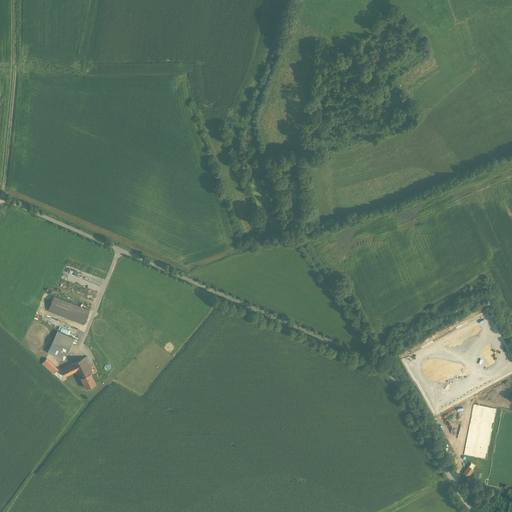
[(62,277),(87,287),(90,281),(64,270),(62,277)]
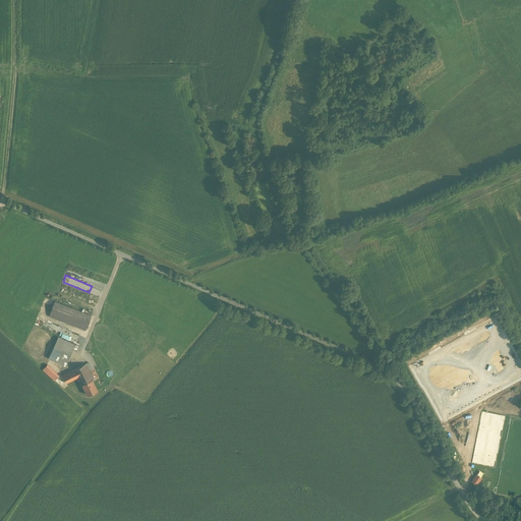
[(91,314),(54,300),(49,314),(85,329),(91,314)]
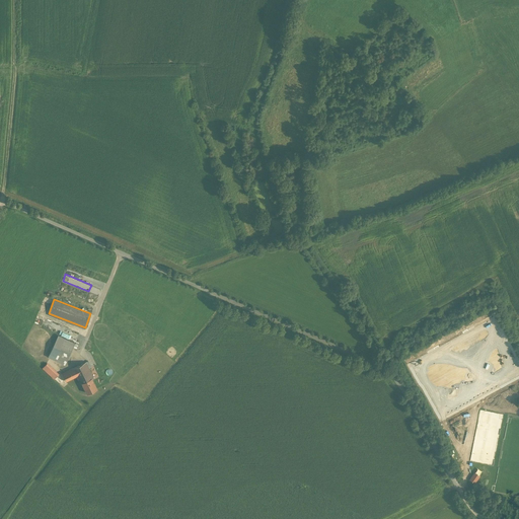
[(148,343),(155,335),(151,330),(144,339),(148,343)]
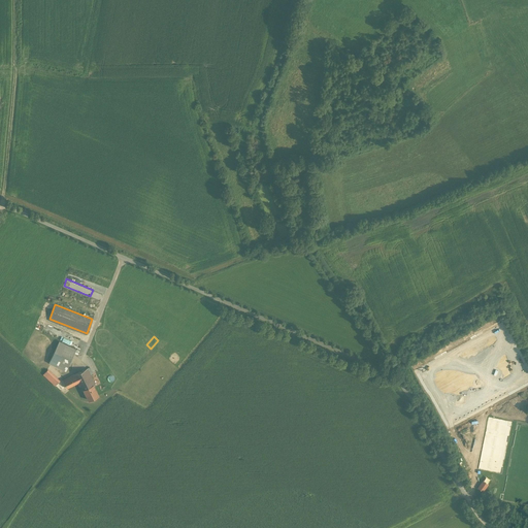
[(75,349),(59,340),(48,361),(66,369),(75,349)]
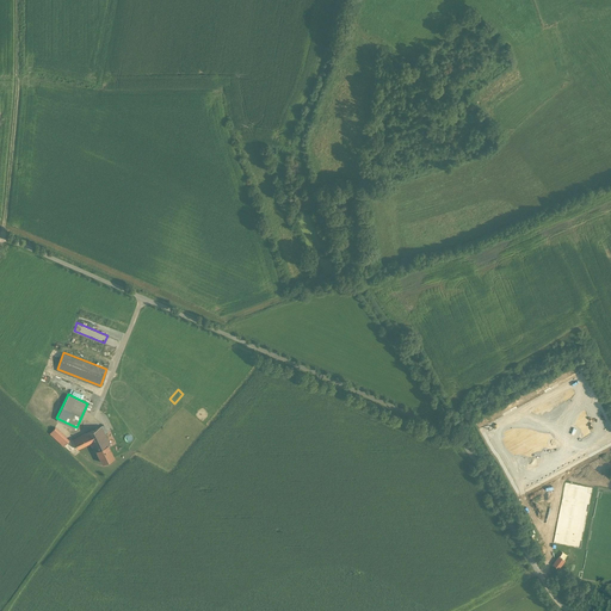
[(100,425),(85,432),(90,442),(94,450),(96,449),(107,443),(110,442),(100,425)]
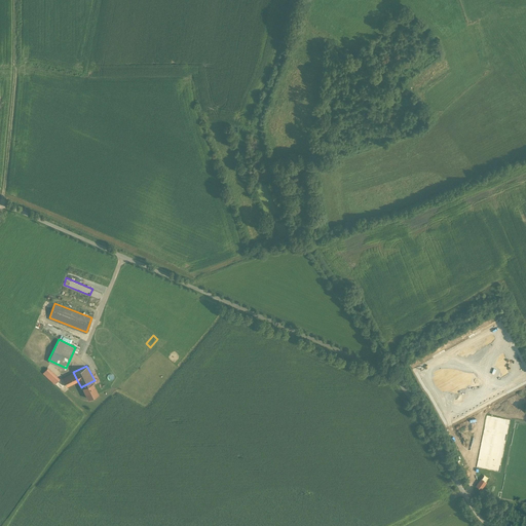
[(60,378),(47,367),(42,372),(54,382),(60,378)]
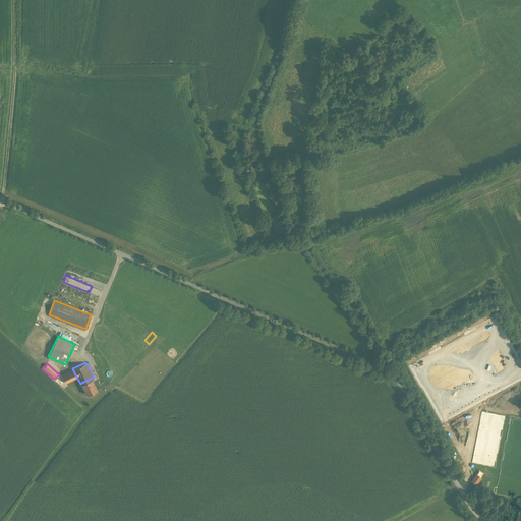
[(72,368),(61,373),(65,382),(76,377),(72,368)]
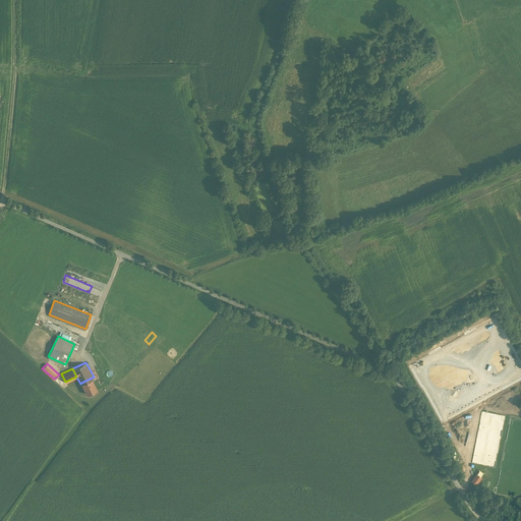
[(92,378),(81,383),(88,393),(97,389),(92,378)]
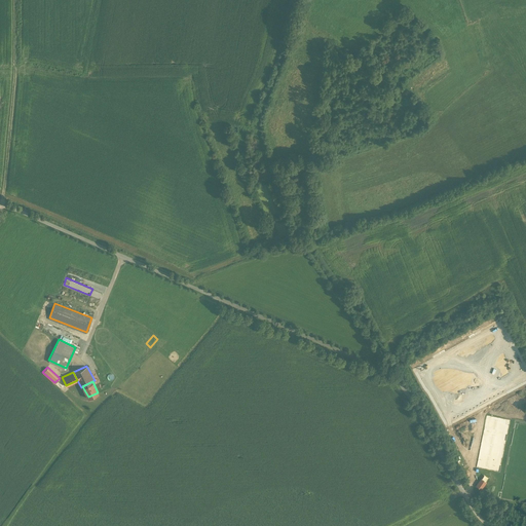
[(486,482),(481,479),(477,486),(481,489),(486,482)]
